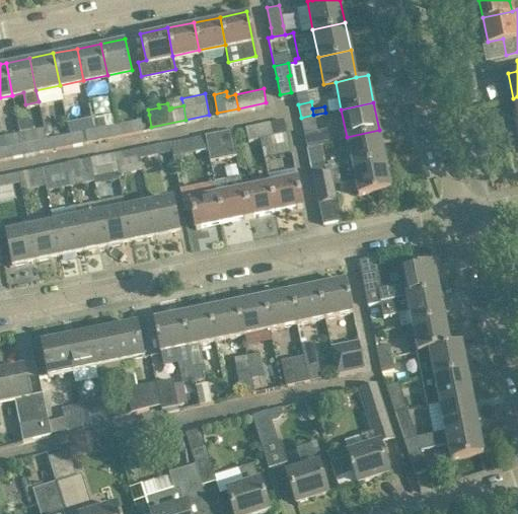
[(66,119),(69,131),(71,143),(95,138),(93,126),(91,114),(85,115),(66,119)]
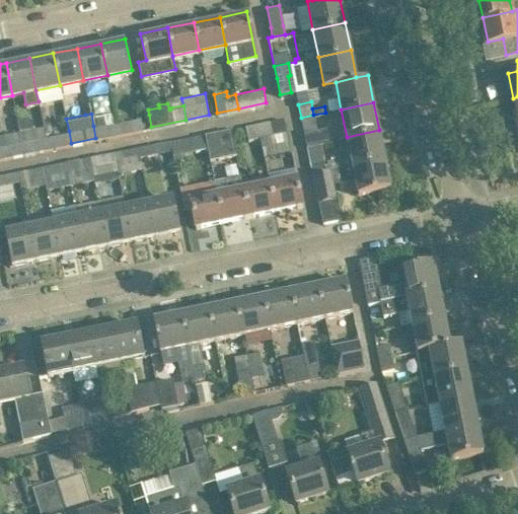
[(16,117),(19,130),(24,152),(49,147),(46,135),(44,125),(33,127),(31,118),(27,115),(16,117)]
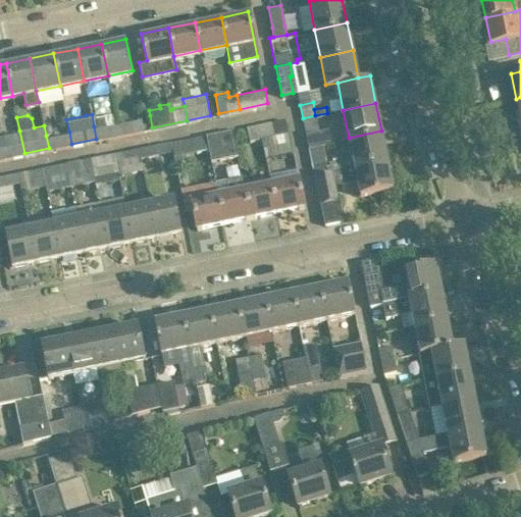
[(303,118),(308,146),(322,143),(332,141),(328,125),(318,128),(315,115),(303,118)]
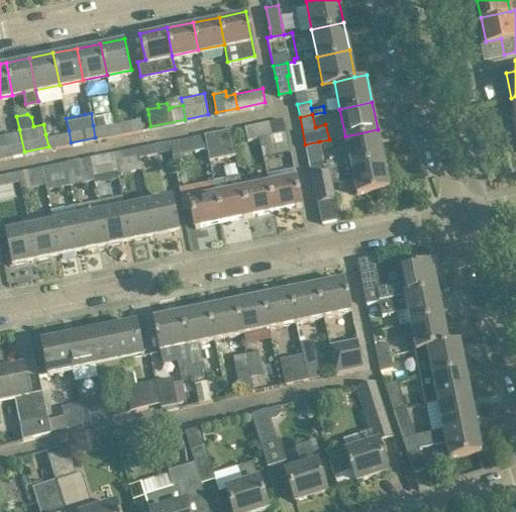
[(140,116),(116,121),(118,132),(142,127),(140,116)]
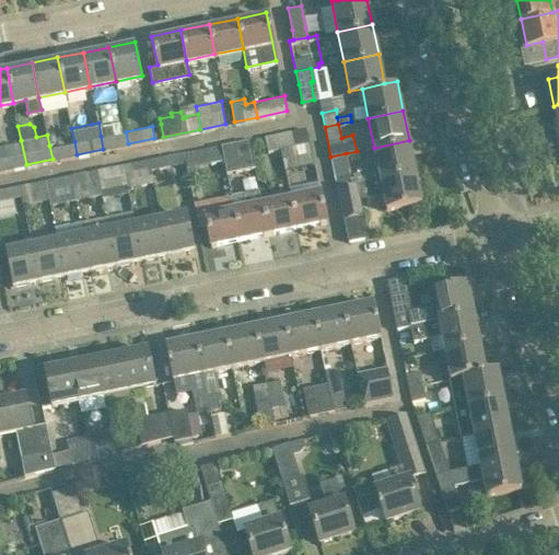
[(277,131),(280,147),(284,168),(313,162),(305,126),(277,131)]
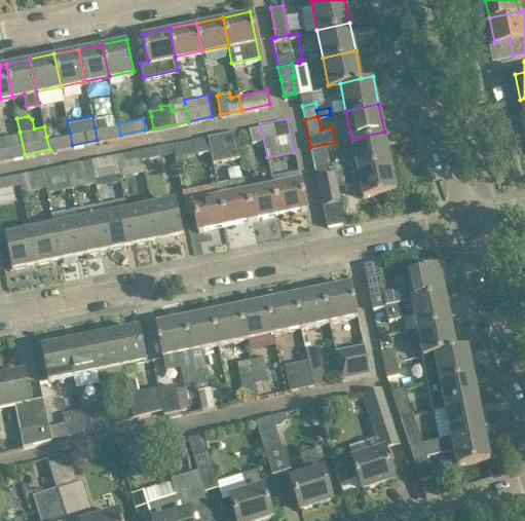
[(118,123),(95,127),(97,140),(120,135),(118,123)]
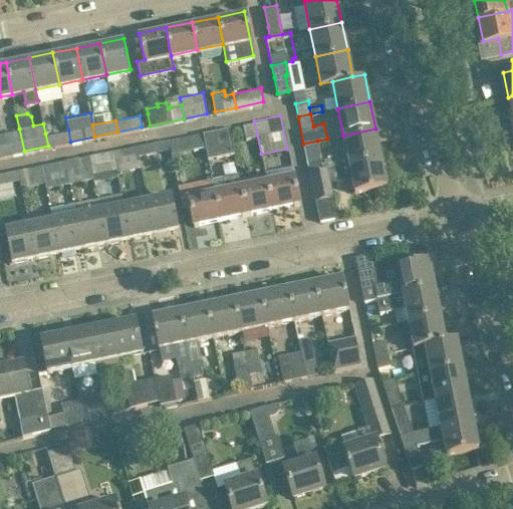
[(245,138),(257,135),(254,120),(242,122),(245,138)]
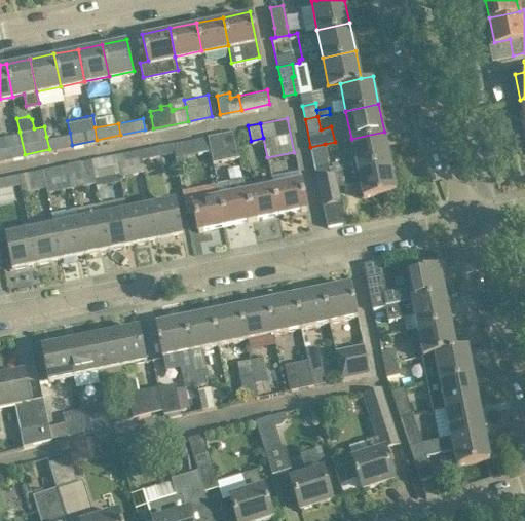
[(234,128),(207,135),(210,149),(212,160),(239,154),(234,128)]
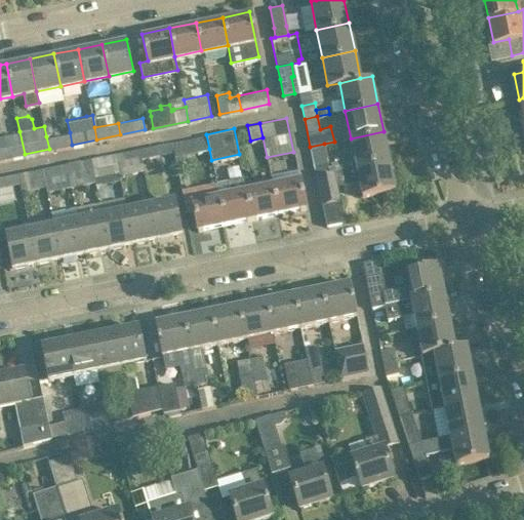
[(0,159),(25,154),(19,131),(0,134),(0,159)]
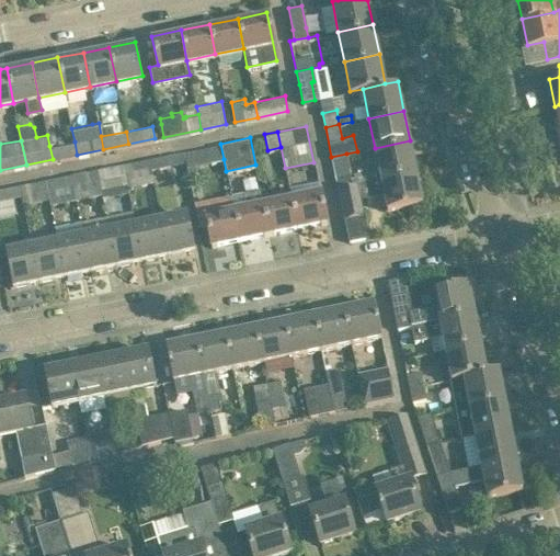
[(375,148),(380,178),(415,170),(410,140),(375,148)]
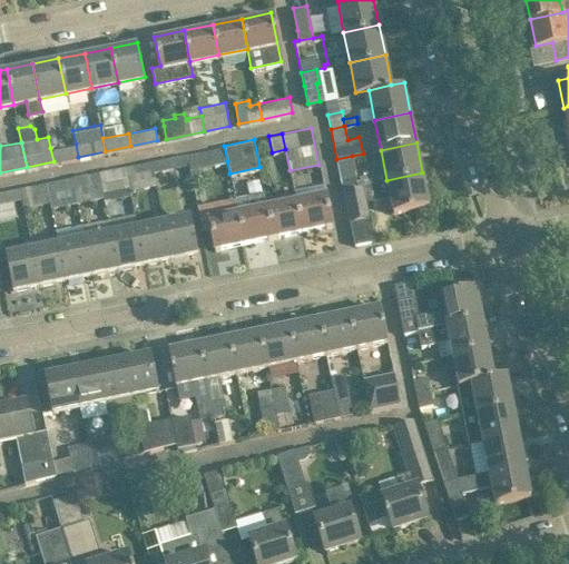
[(76,144),(50,148),(54,161),(78,157),(76,144)]
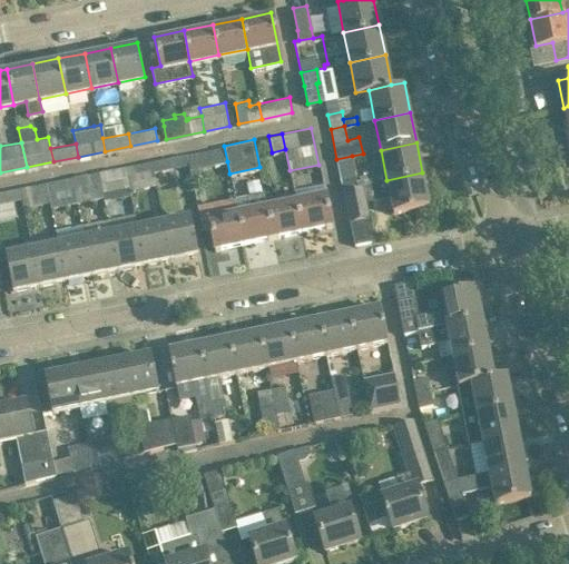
[(185,154),(187,164),(188,169),(190,169),(192,175),(203,172),(202,166),(227,161),(224,146),(185,154)]
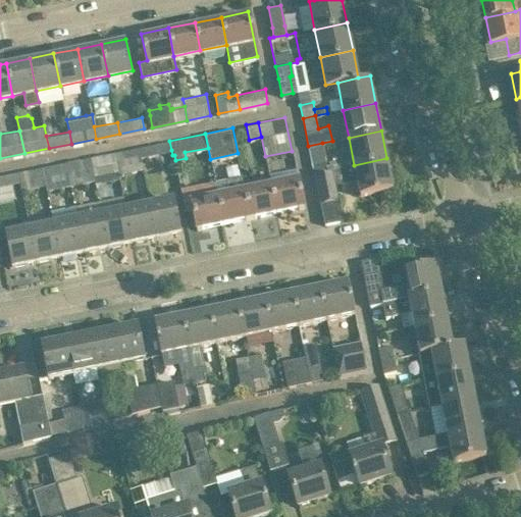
[(169,141),(139,147),(141,156),(171,150),(169,141)]
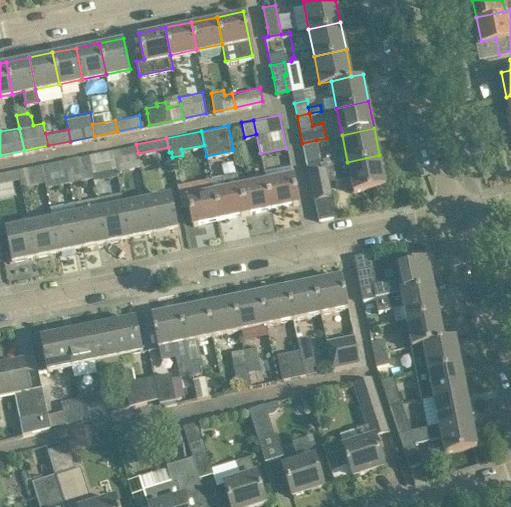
[(302,143),(308,170),(326,166),(344,163),(342,156),(320,160),(316,140),(302,143)]
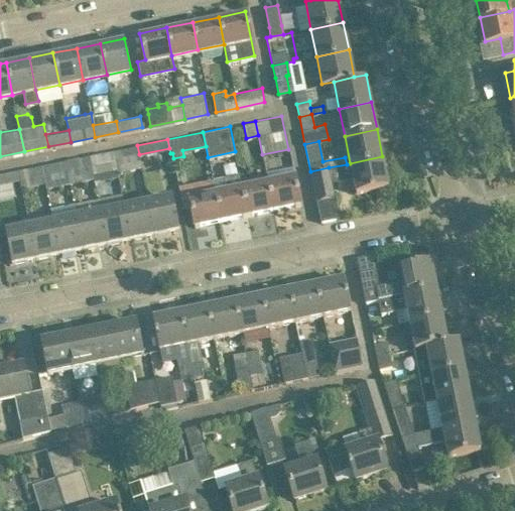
[(113,150),(117,168),(117,170),(141,165),(139,154),(137,145),(113,150)]
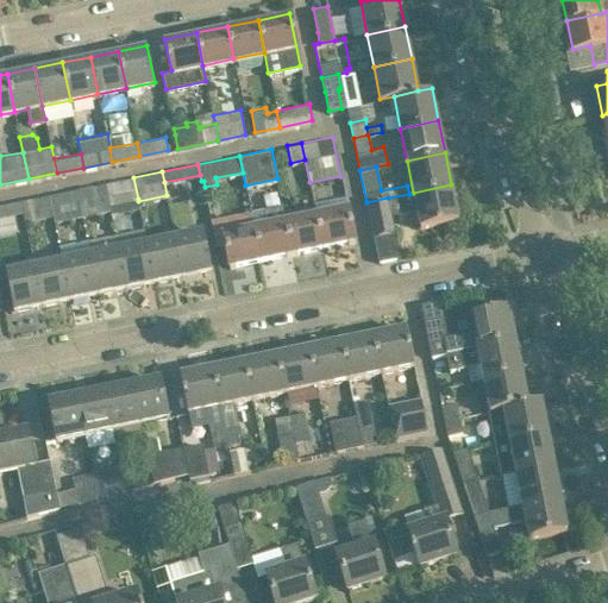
[(133,177),(106,182),(111,203),(138,199),(133,177)]
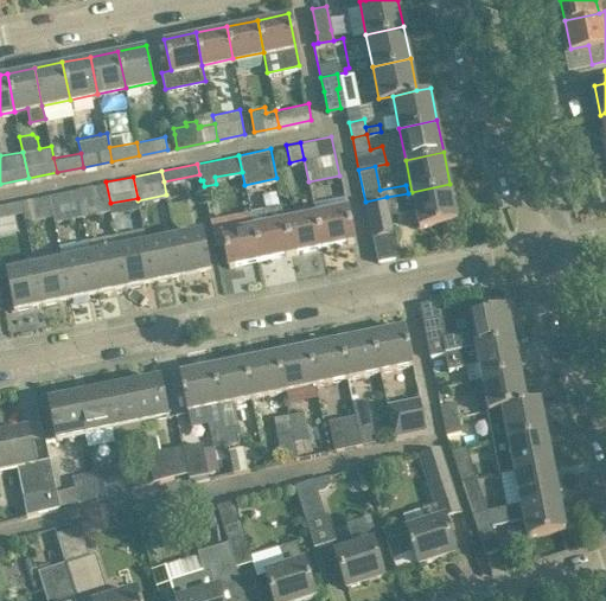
[(106,181),(77,187),(82,213),(110,208),(110,203),(106,181)]
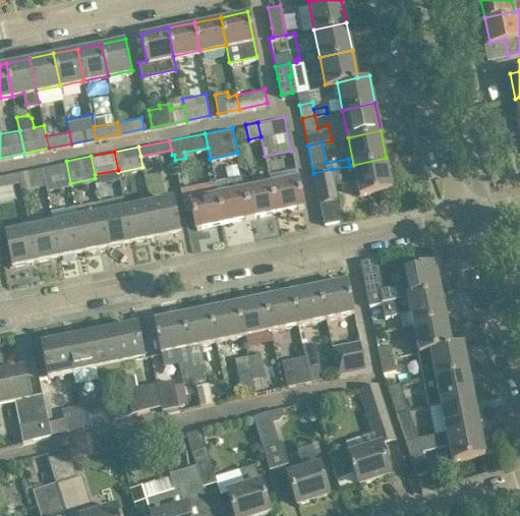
[(386,158),(353,165),(359,192),(392,186),(386,158)]
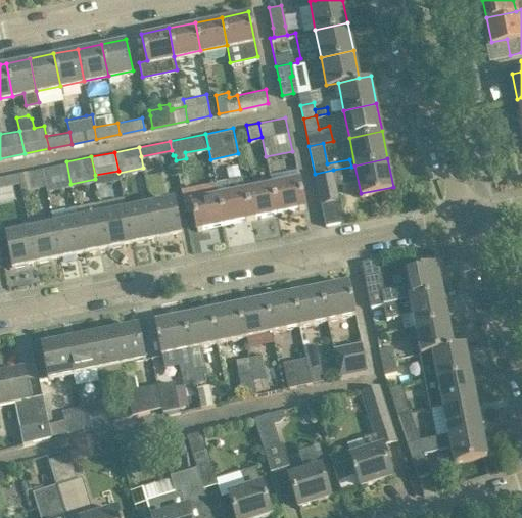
[(66,161),(42,167),(45,184),(46,189),(70,184),(66,161)]
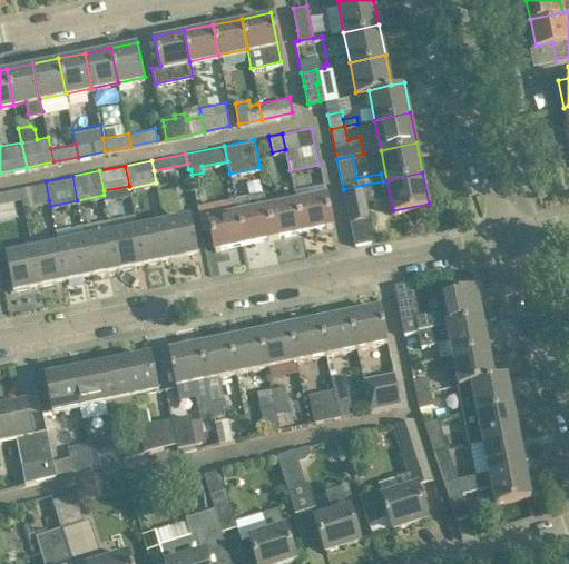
[(20,187),(21,197),(29,234),(37,233),(31,205),(49,200),(46,181),(20,187)]
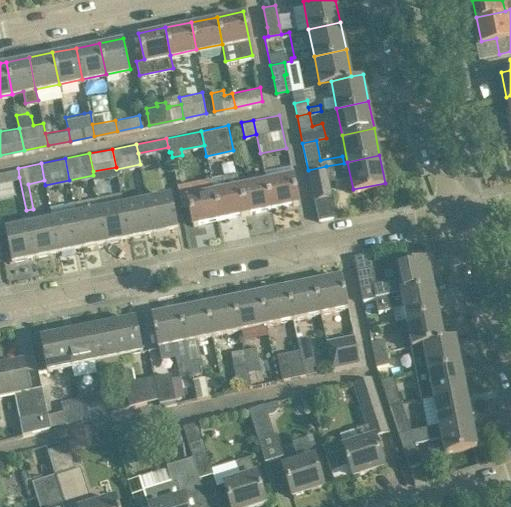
[(266,179),(265,179),(271,206),(298,201),(292,173),(290,164),(264,169),(266,179)]
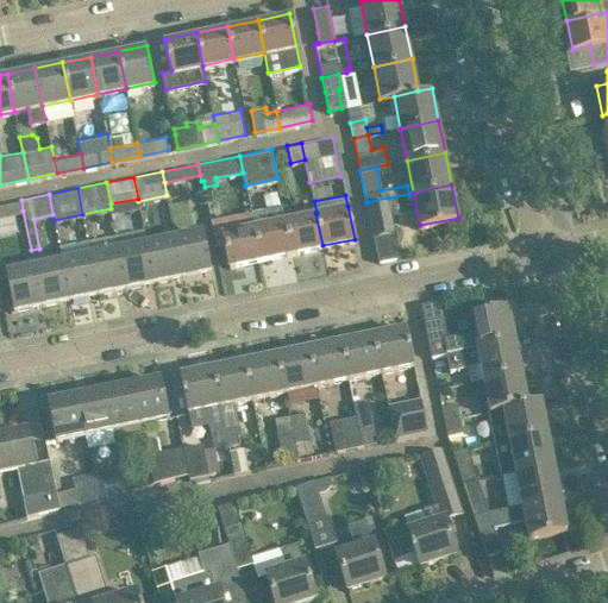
[(388,198),(367,202),(378,259),(400,255),(388,198)]
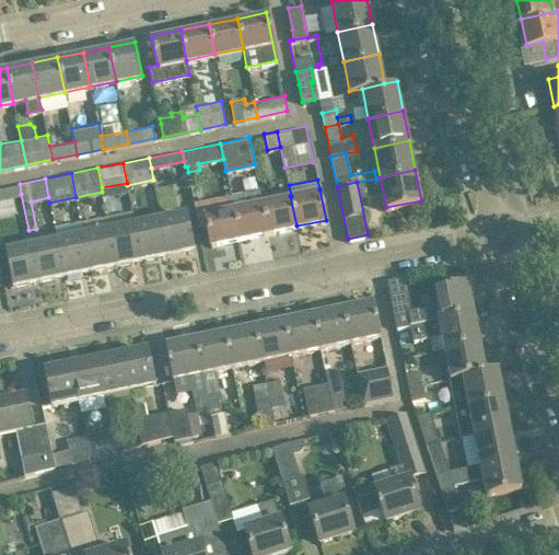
[(0,198),(21,194),(20,184),(0,187),(0,198)]
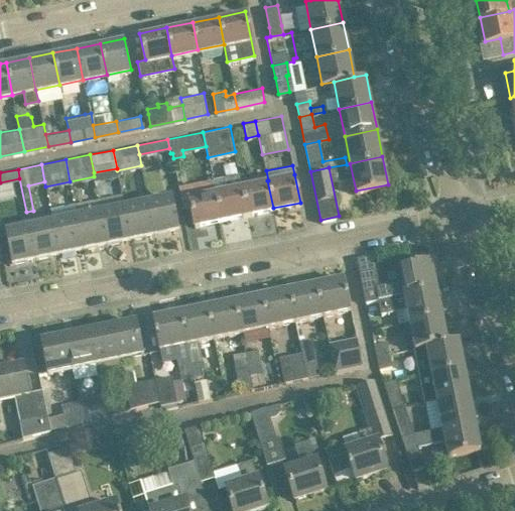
[(213,177),(215,192),(221,219),(247,214),(241,185),(242,185),(240,172),(225,175),(213,177)]
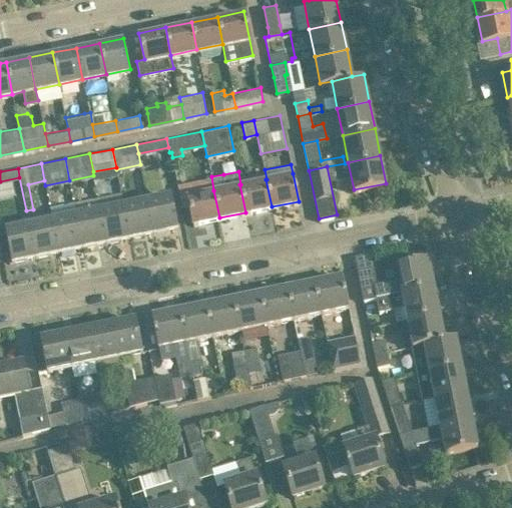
[(266,179),(240,184),(239,184),(245,212),(272,206),(266,179)]
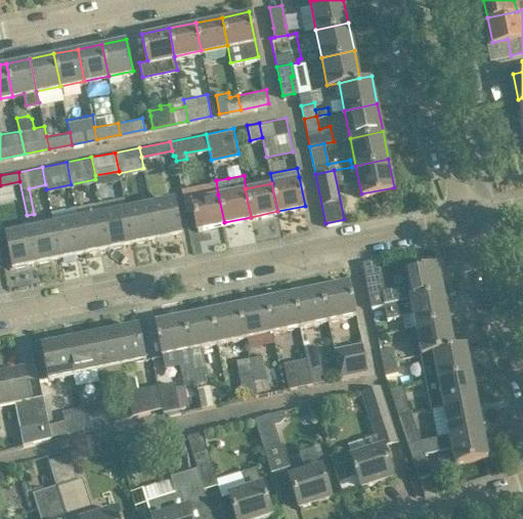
[(224,222),(218,195),(191,200),(197,228),(224,222)]
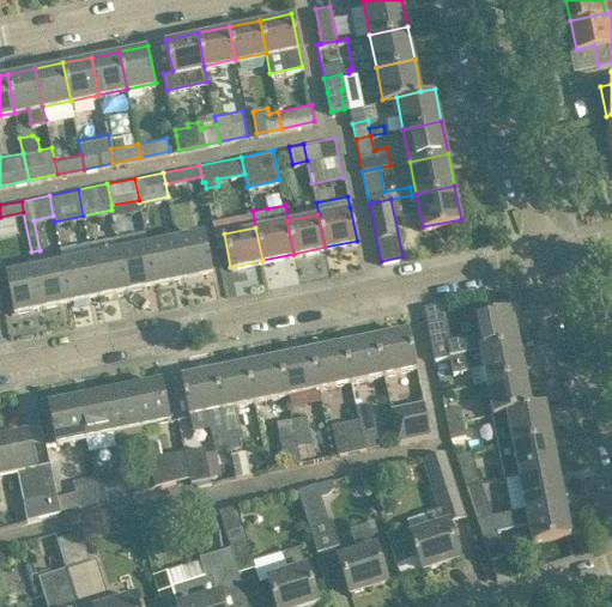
[(204,230),(175,237),(183,275),(212,269),(204,230)]
